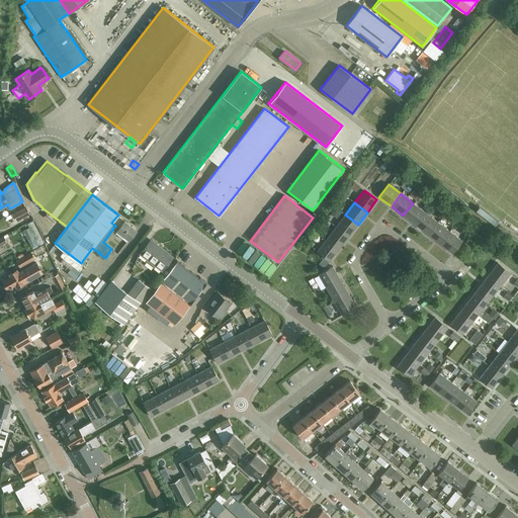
[(415,226),(425,212),(413,203),(403,216),(415,226)]
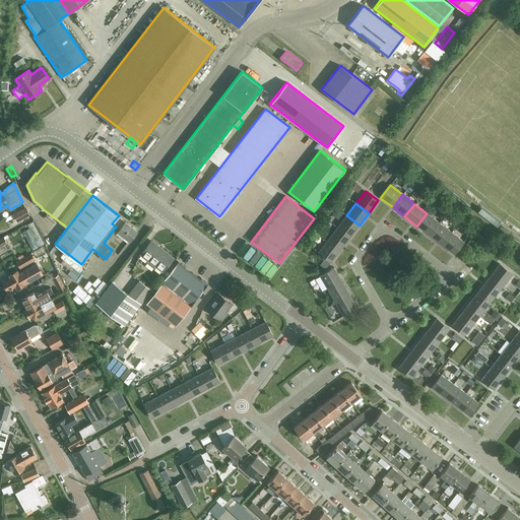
[(12,214),(16,222),(29,214),(25,207),(12,214)]
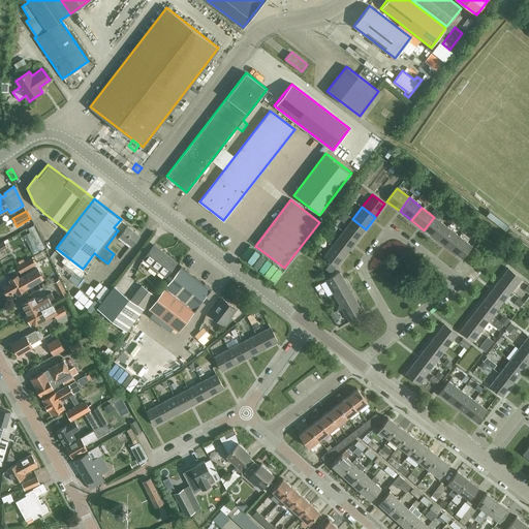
[(436,240),(446,226),(434,217),(424,230),(436,240)]
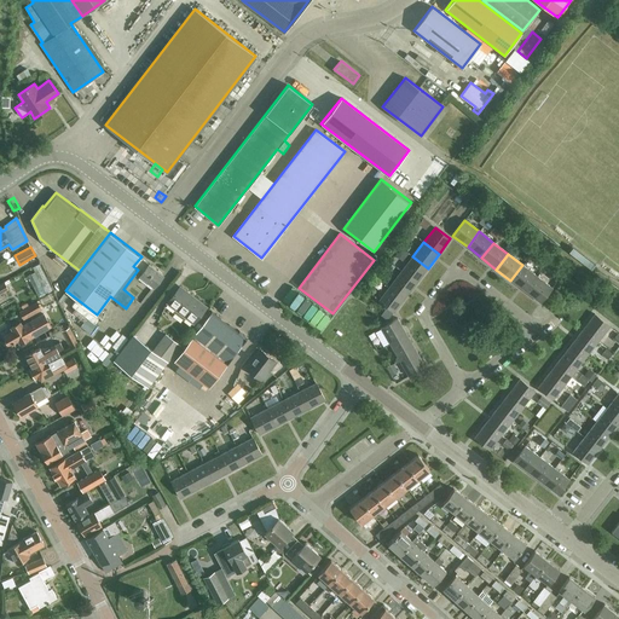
[(138,270),(142,273),(139,275),(154,285),(163,273),(142,256),(133,266),(138,270)]
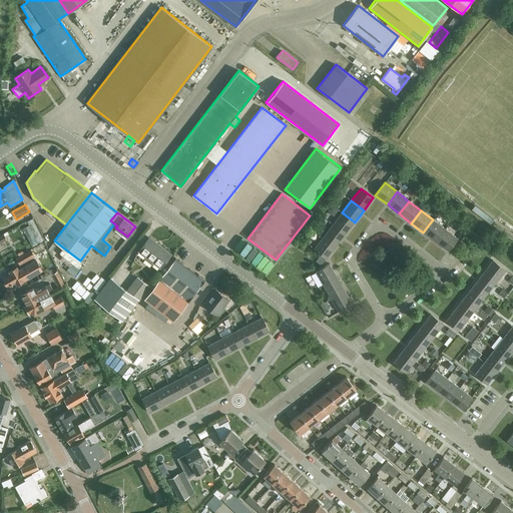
[(346,234),(355,222),(342,212),(333,224),(346,234)]
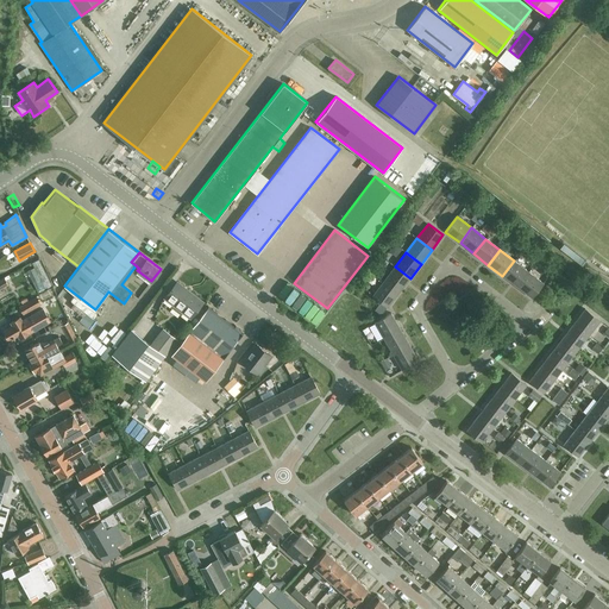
[(32,264),(41,287),(54,282),(44,253),(36,256),(38,262),(32,264)]
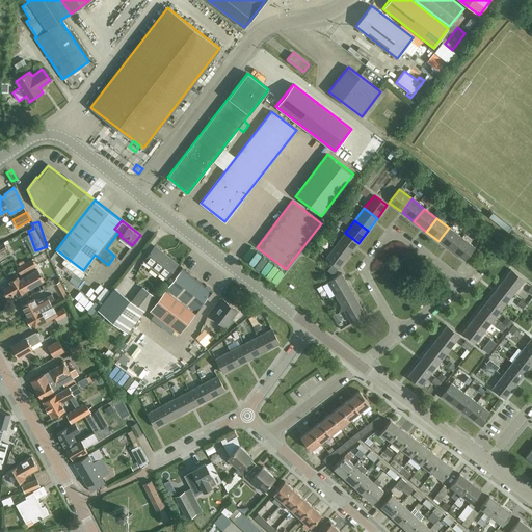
[(451,250),(461,238),(449,228),(439,241),(451,250)]
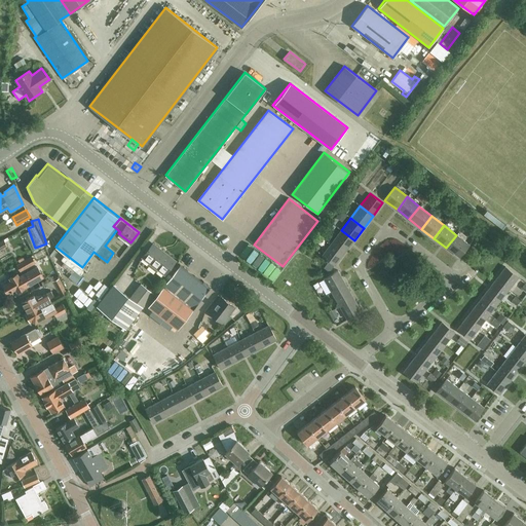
[(345,252),(354,240),(341,230),(332,242),(345,252)]
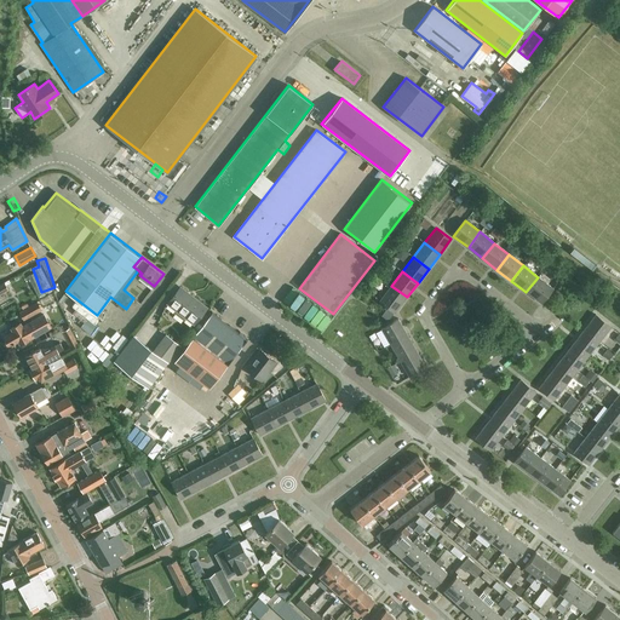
[(538,277),(526,292),(541,304),(554,288),(538,277)]
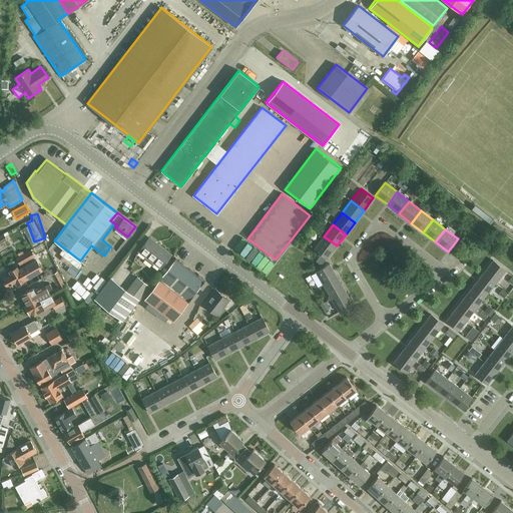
[(320,240),(314,248),(320,252),(318,254),(320,255),(316,260),(321,264),(326,258),(327,259),(333,250),(337,245),(324,236),(320,240)]
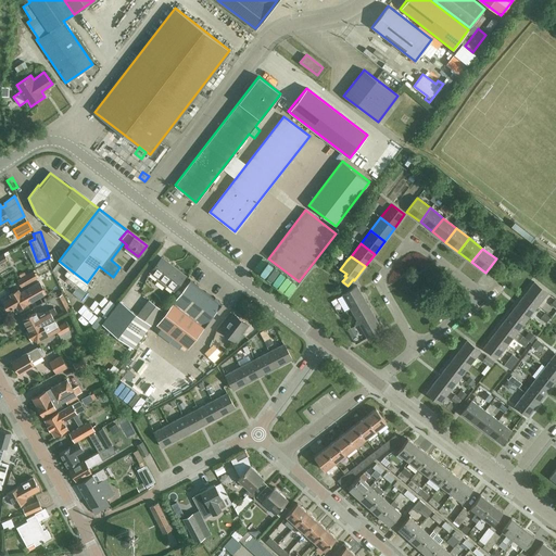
[(173,266),(161,257),(151,270),(175,289),(185,275),(173,266)]
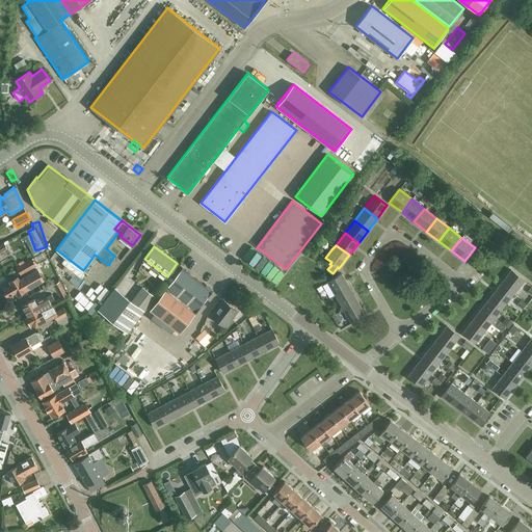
[(32,260),(17,268),(21,274),(35,266),(32,260)]
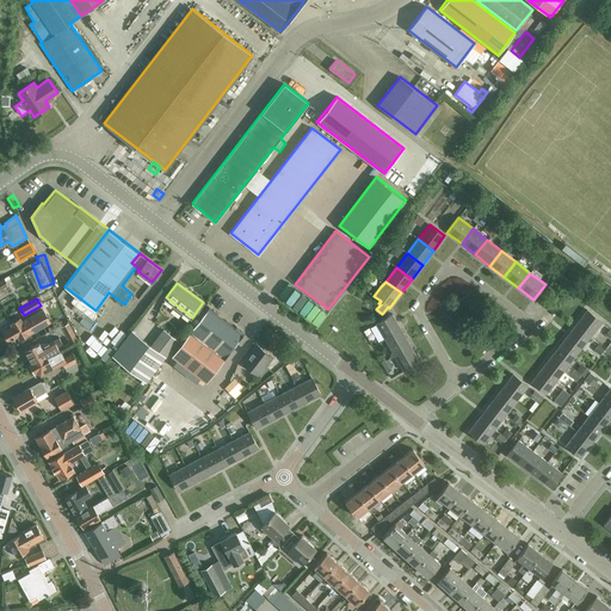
[(19,339),(50,321),(43,308),(22,320),(20,319),(11,323),(13,327),(4,332),(8,341),(18,335),(19,339)]
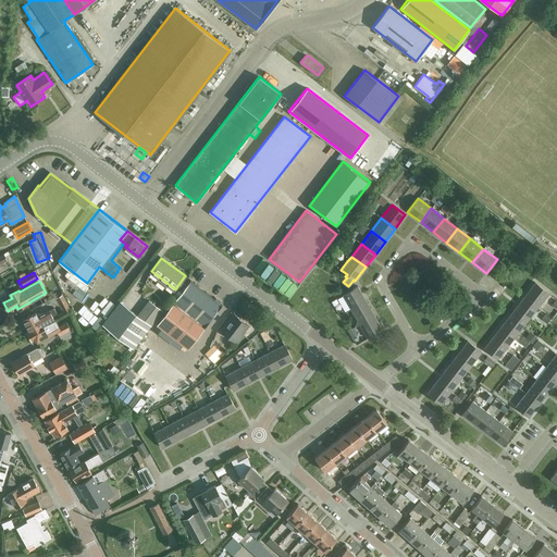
[(174,301),(206,325),(222,305),(190,281),(174,301)]
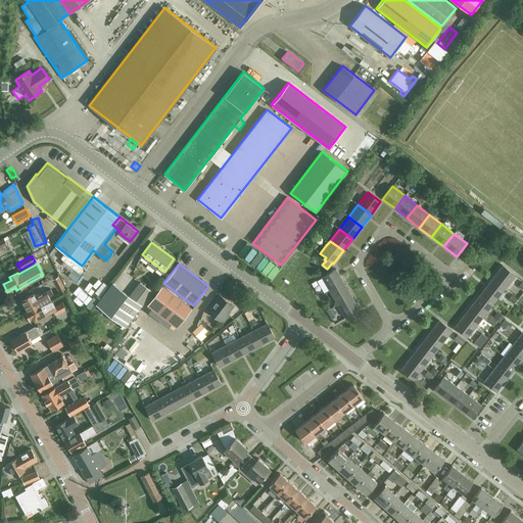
[(492,278),(506,288),(516,276),(503,266),(492,278)]
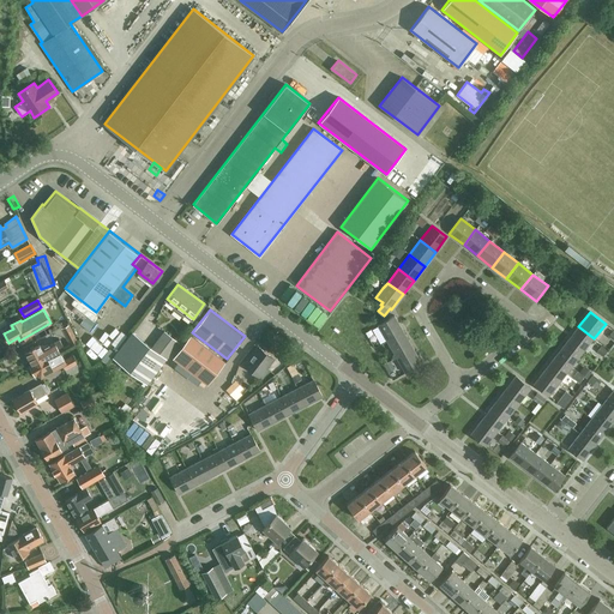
[(387,341),(404,331),(395,315),(378,324),(387,341)]
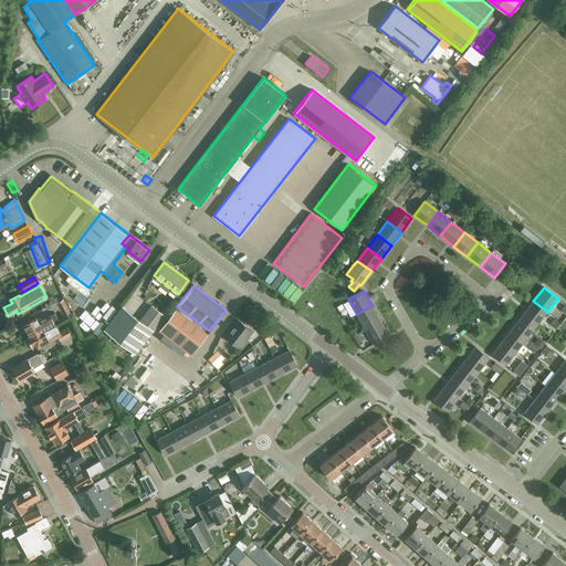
[(55,303),(64,318),(71,314),(63,299),(55,303)]
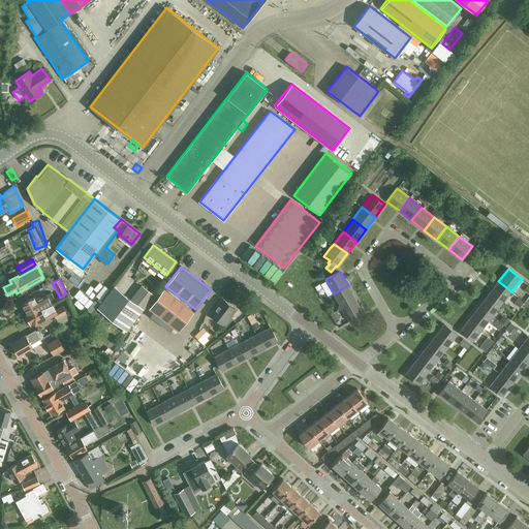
[(502,304),(511,291),(498,281),(489,293),(502,304)]
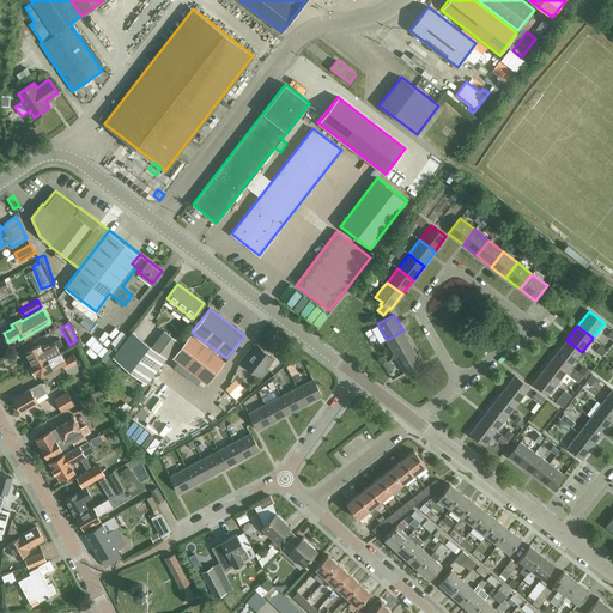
[(395,356),(412,346),(404,331),(387,340),(395,356)]
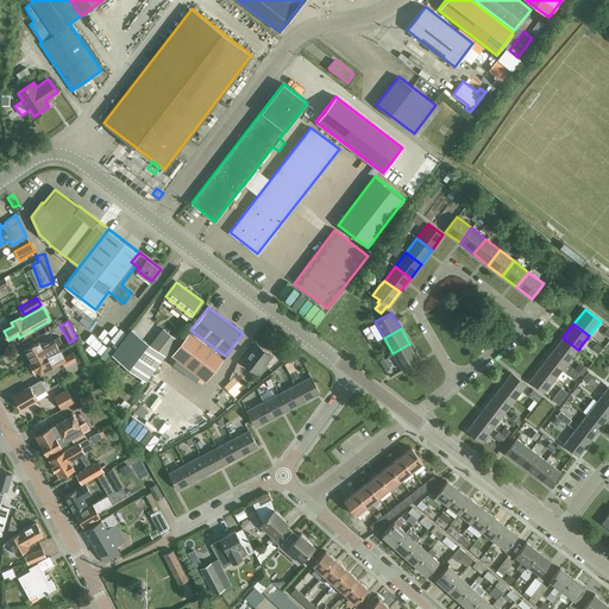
[(164,330),(152,346),(131,330),(112,353),(145,380),(177,339),(164,330)]
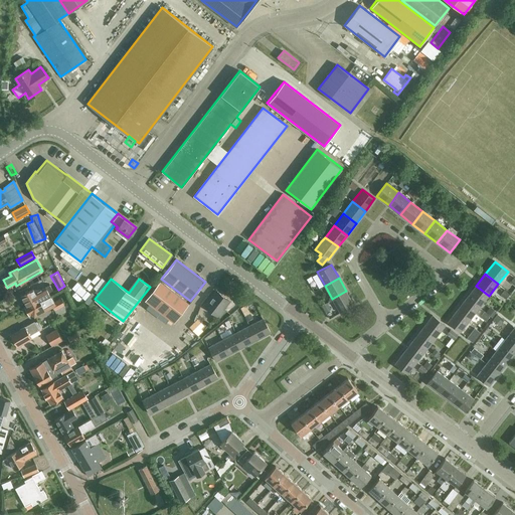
[(145,300),(174,323),(189,303),(160,281),(145,300)]
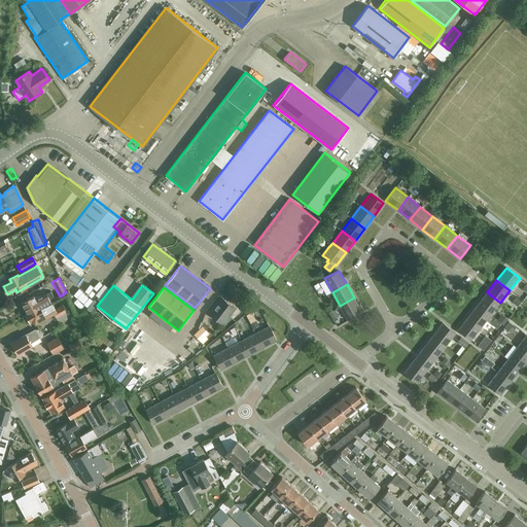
[(48,304),(51,303),(56,300),(50,291),(41,296),(39,295),(36,295),(34,296),(22,303),(27,313),(26,314),(39,307),(40,308),(48,304)]
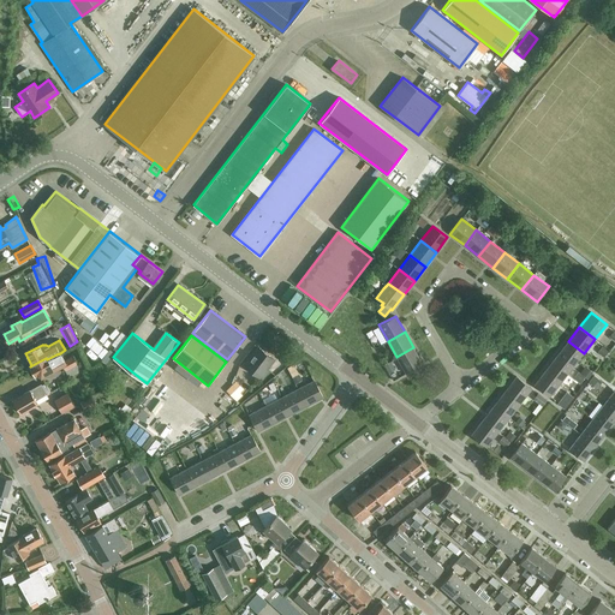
[(573,368),(584,353),(568,341),(557,356),(573,368)]
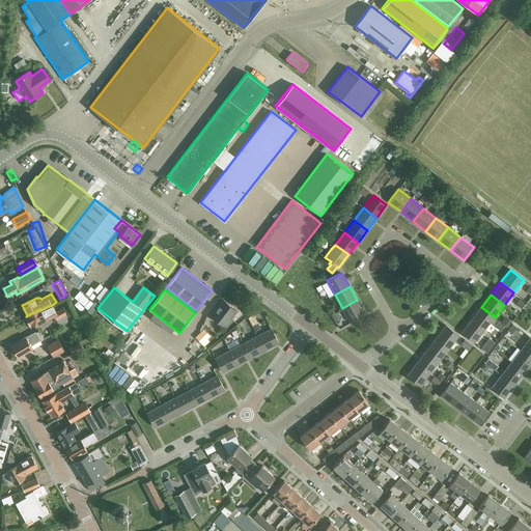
[(211,315),(226,328),(232,320),(230,318),(236,310),(223,300),(211,315)]
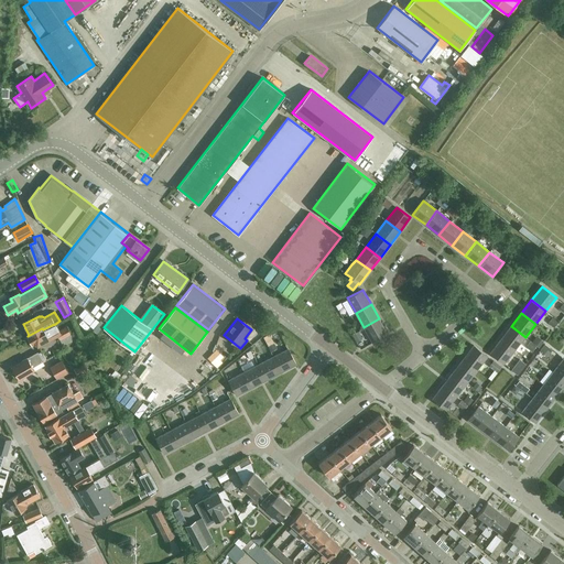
[(379,318),(364,327),(372,342),(388,334),(379,318)]
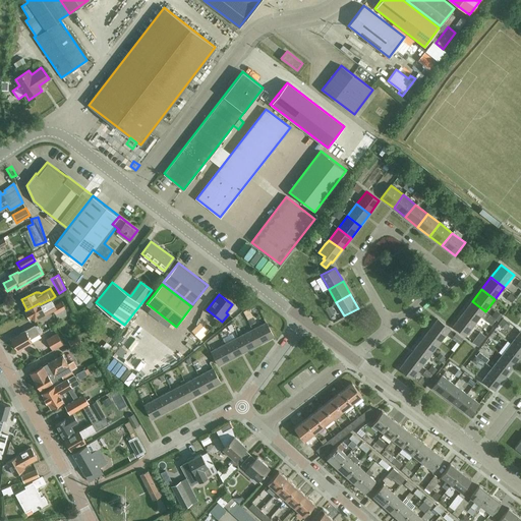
[(39,303),(25,310),(31,317),(33,316),(35,320),(53,309),(58,319),(68,313),(61,301),(55,305),(51,299),(48,300),(40,304),(39,303)]
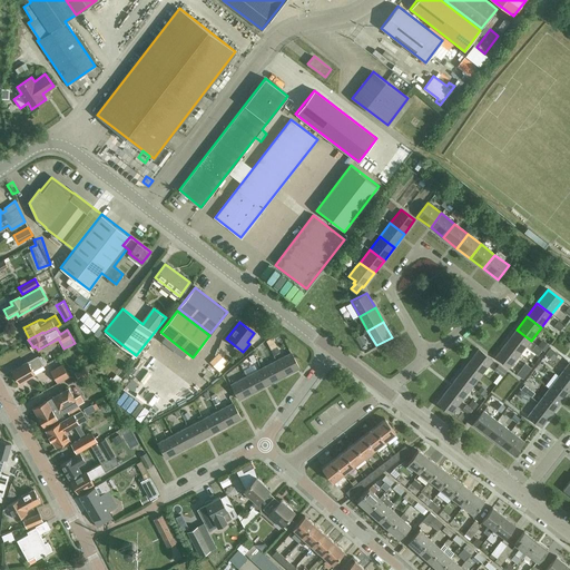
[(520,354),(531,341),(517,330),(507,343),(520,354)]
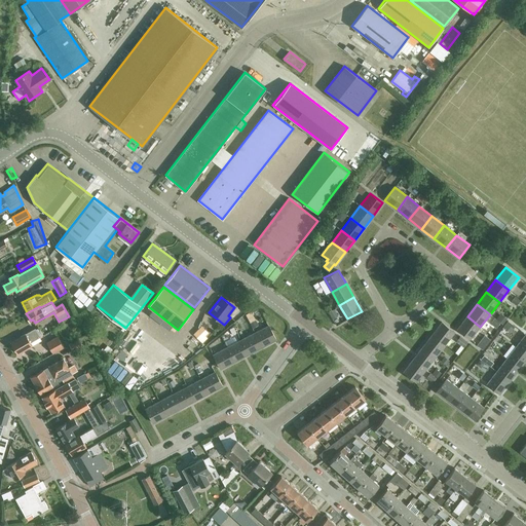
[(501,323),(508,311),(499,307),(494,318),(501,323)]
